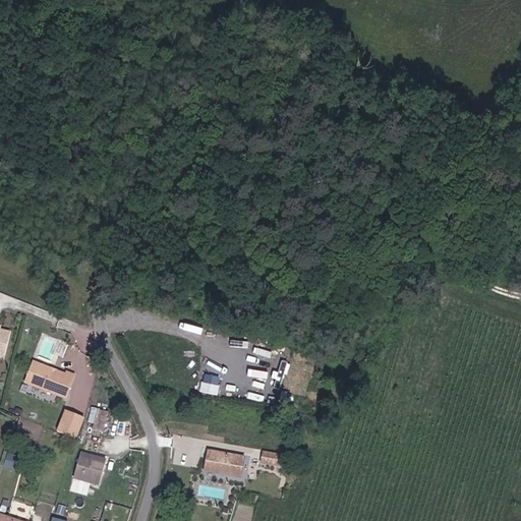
[(32,360),(23,382),(64,397),(72,373),(65,370),(64,373),(32,360)]
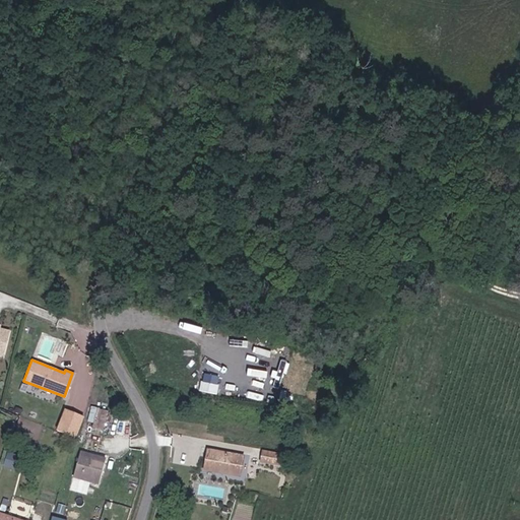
[(203,372),(201,391),(219,393),(220,374),(203,372)]
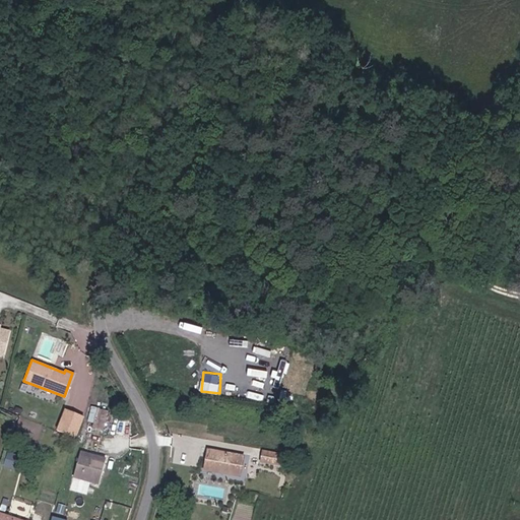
[(103,432),(108,411),(90,406),(87,420),(93,421),(92,429),(103,432)]
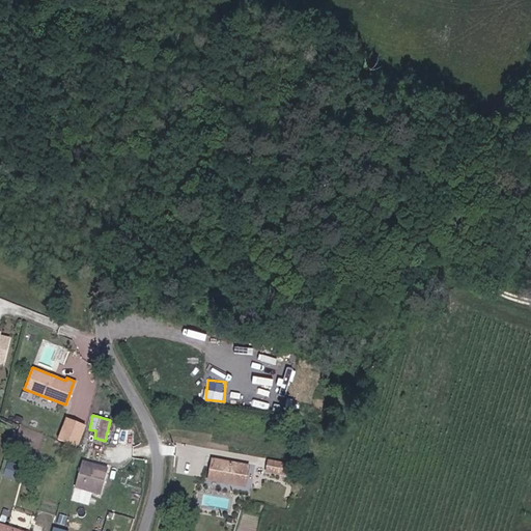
[(86,427),(67,419),(58,441),(77,449),(86,427)]
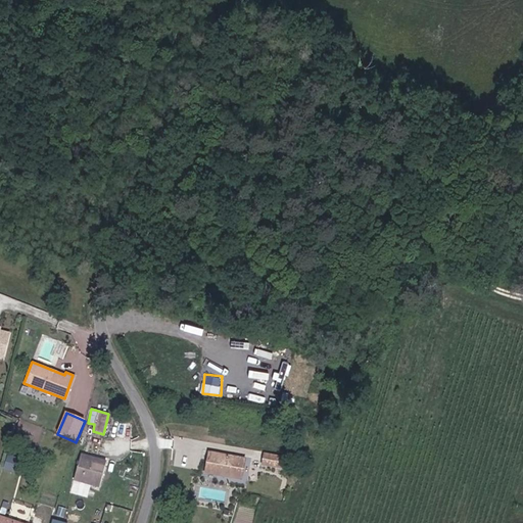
[(205,473),(241,479),(245,459),(209,453),(205,473)]
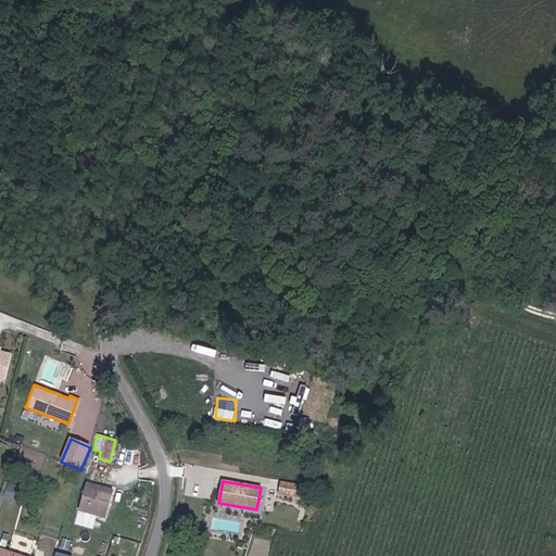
[(106,518),(114,492),(86,483),(78,510),(106,518)]
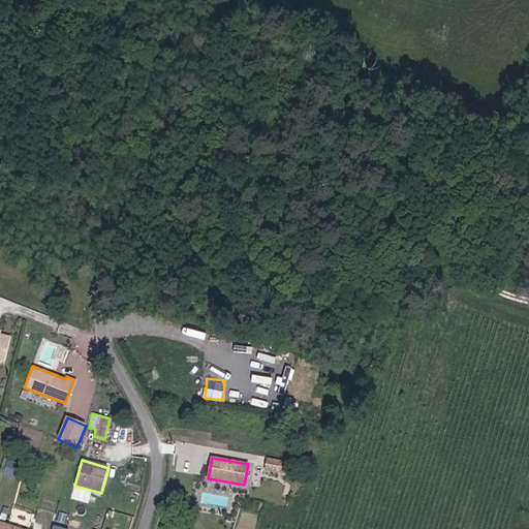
[(267,470),(287,474),(289,463),(268,460),(267,470)]
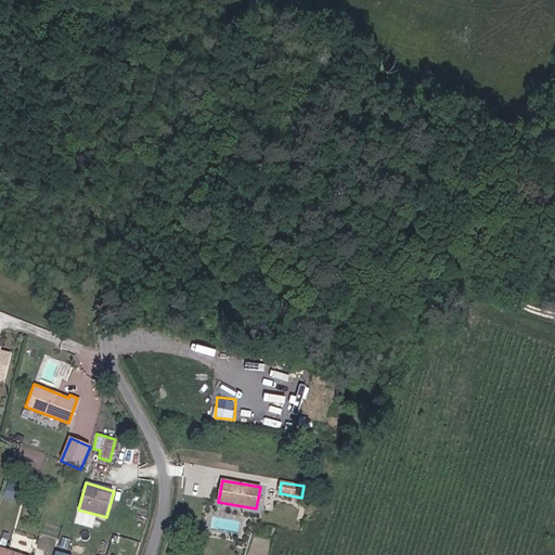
[(15,531),(13,547),(34,551),(36,534),(15,531)]
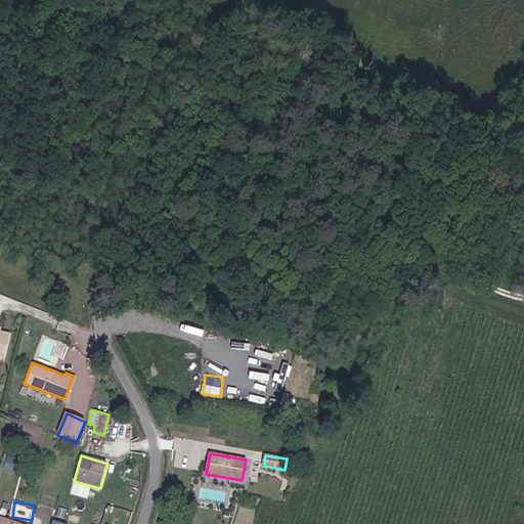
All buildings are outlined.
